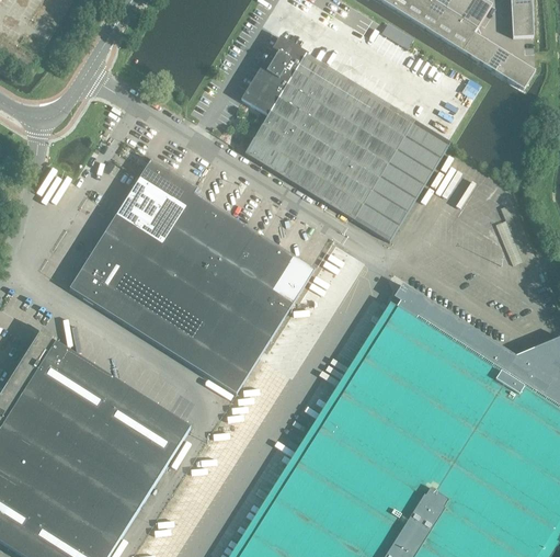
[(388,0),(387,2),(402,12),(410,0),(388,0)]
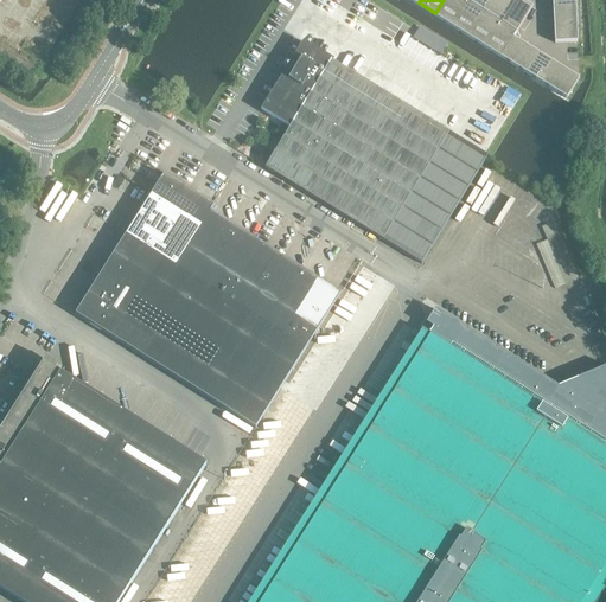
[(444,0),(435,13),(451,23),(465,0),(444,0)]
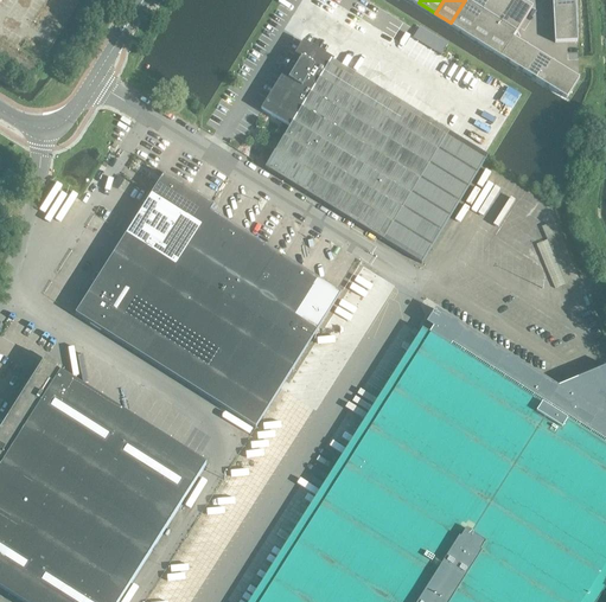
[(465,0),(451,23),(467,33),(488,0),(465,0)]
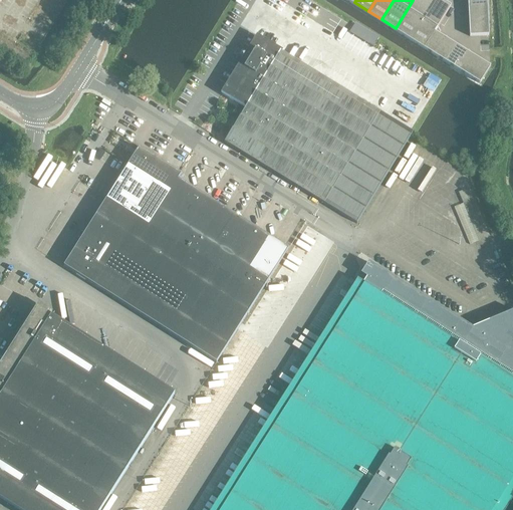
[(413,0),(396,28),(410,36),(432,0),(413,0)]
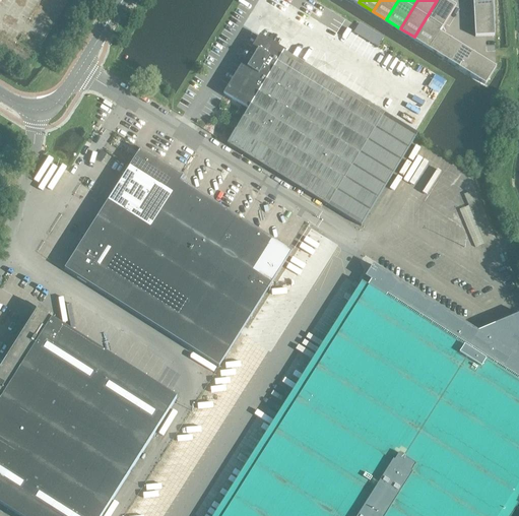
[(439,28),(455,3),(450,0),(437,0),(414,37),(428,46),(439,28)]
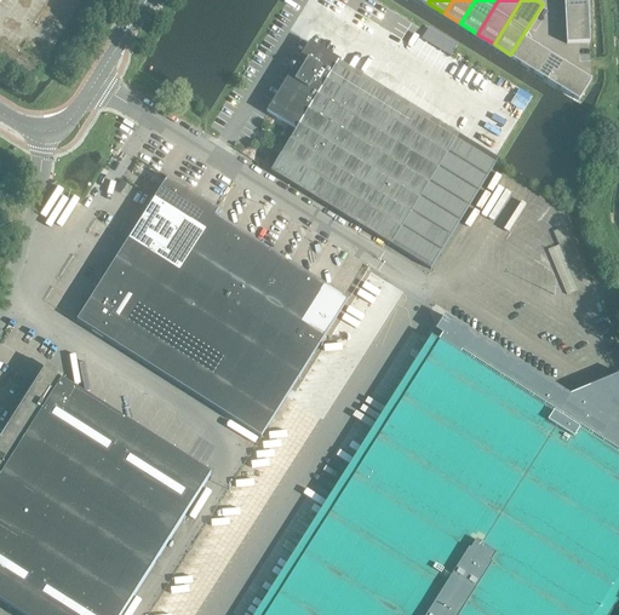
[(586,4),(563,5),(565,21),(588,19),(586,4)]
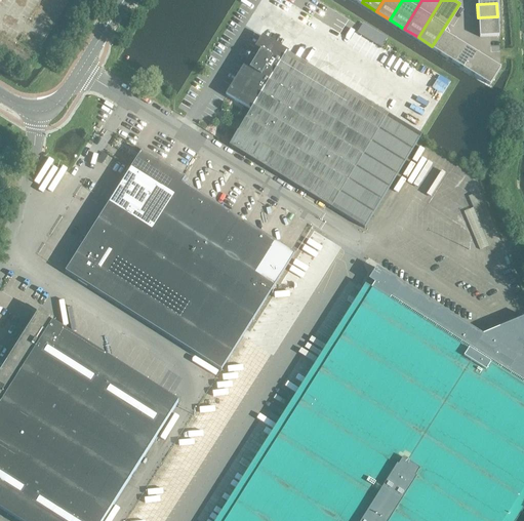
[(497,16),(478,17),(479,33),(498,32),(497,16)]
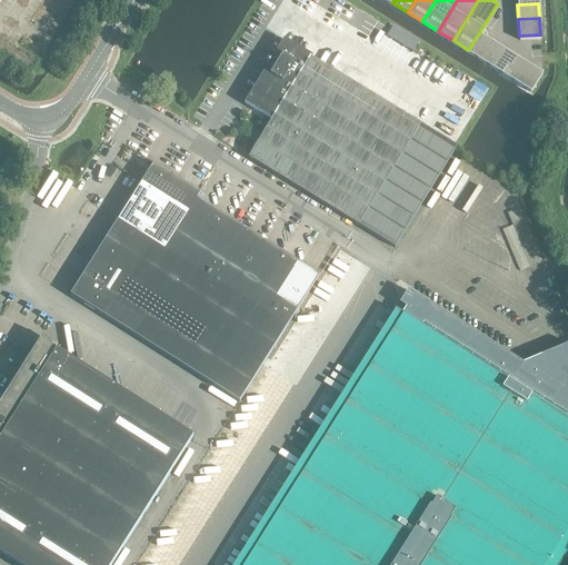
[(480,31),(468,50),(480,58),(492,39),(480,31)]
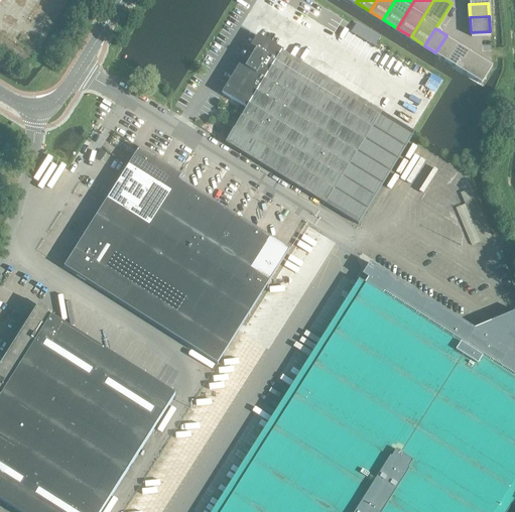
[(414,129),(296,57),(283,49),(283,47),(257,31),(221,90),(246,105),(225,139),(358,221),(414,129)]
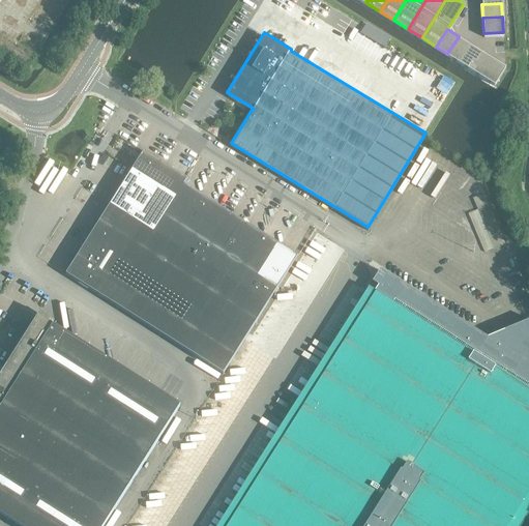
[(459,36),(447,54),(460,61),(470,44),(459,36)]
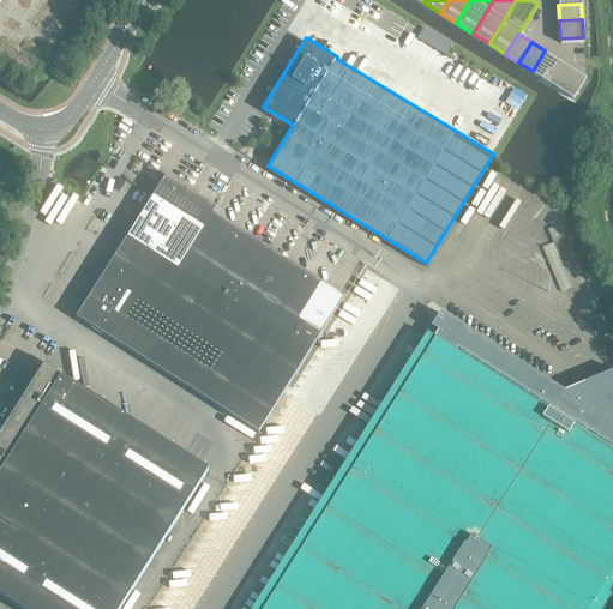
[(545,50),(533,71),(546,79),(558,59),(545,50)]
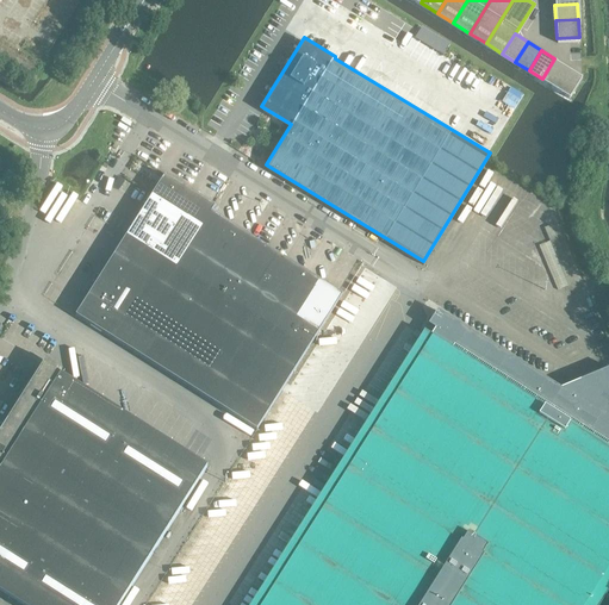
[(569,67),(554,58),(542,79),(555,87),(569,67)]
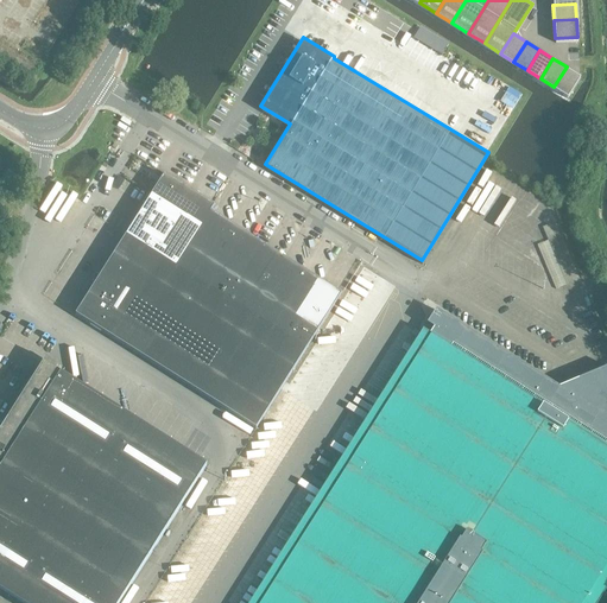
[(579,75),(567,67),(554,87),(567,95),(579,75)]
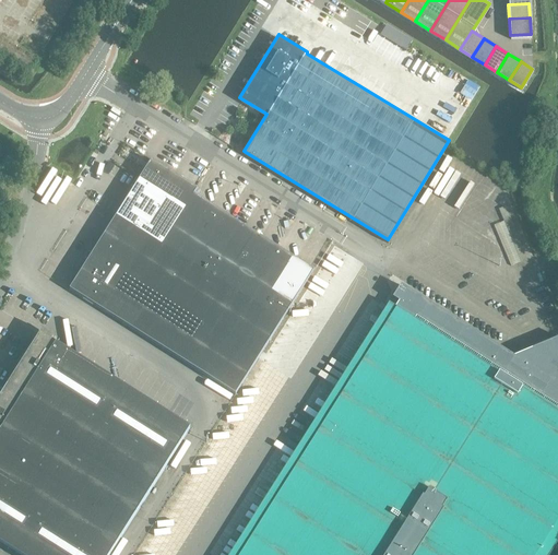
[(471,95),(478,81),(467,74),(459,89),(471,95)]
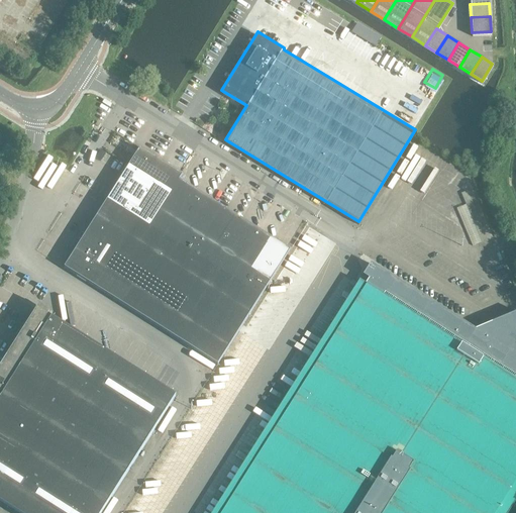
[(413,137),(400,162),(410,168),(423,143),(413,137)]
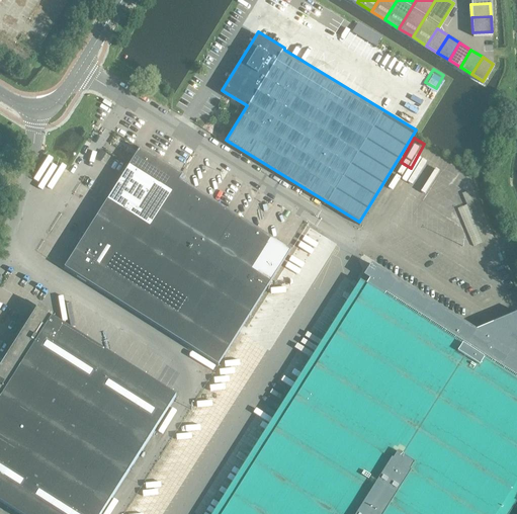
[(128,163),(170,189),(178,177),(179,177),(182,172),(140,145),(128,163)]
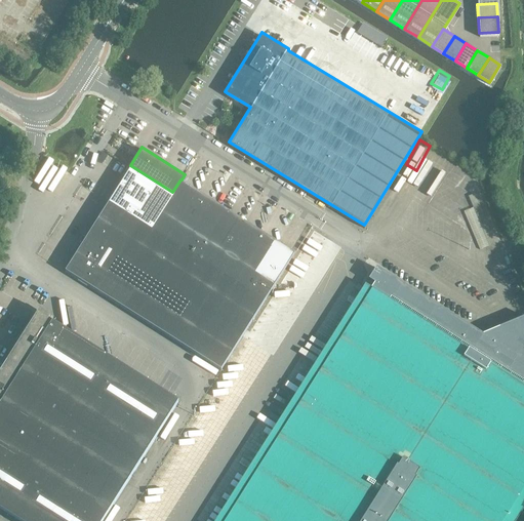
[(119,183),(162,209),(172,192),(130,165),(119,183)]
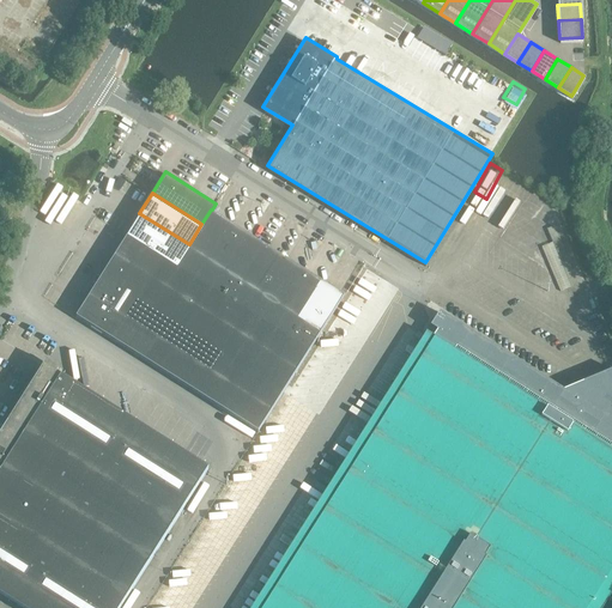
[(194,275),(230,220),(212,210),(211,210),(201,224),(189,244),(176,265),(194,275)]
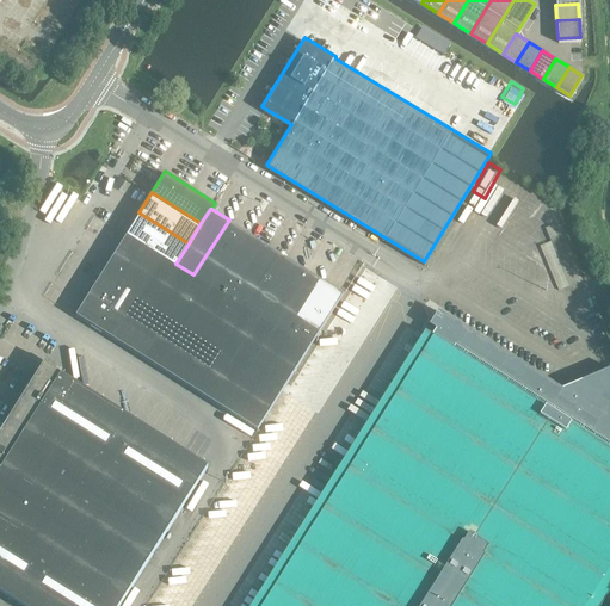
[(176,264),(189,243),(139,212),(127,232),(176,264)]
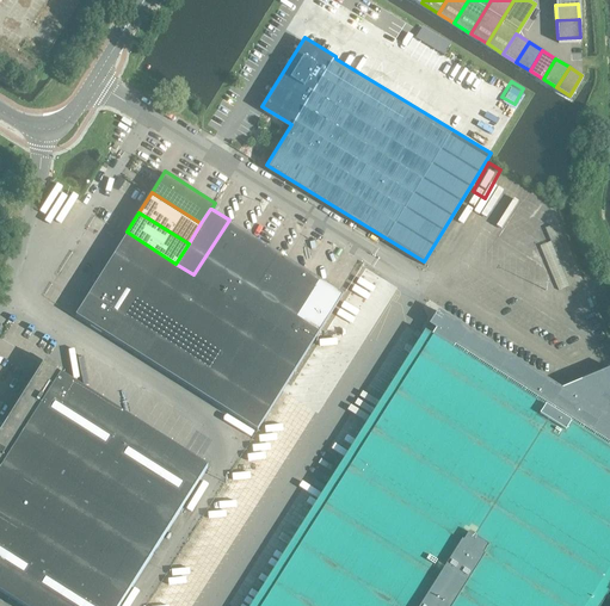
[(213,286),(247,232),(229,220),(193,274),(213,286)]
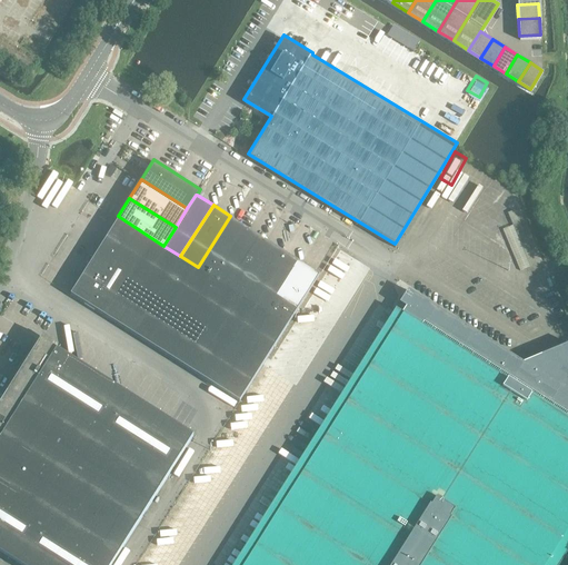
[(163,246),(118,216),(70,291),(239,398),(286,324),(267,311),(248,299),(231,288),(215,278),(198,267),(180,256),(163,246)]
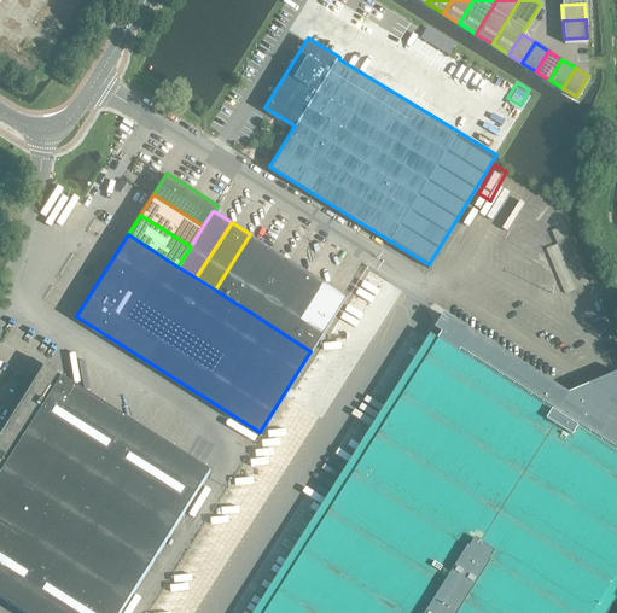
[(233,302),(268,246),(250,234),(215,290),(233,302)]
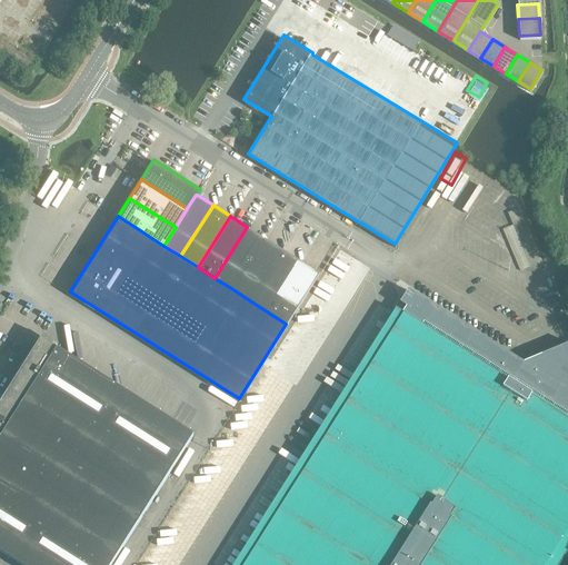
[(502,224),(519,266),(535,259),(527,238),(516,243),(508,221),(502,224)]
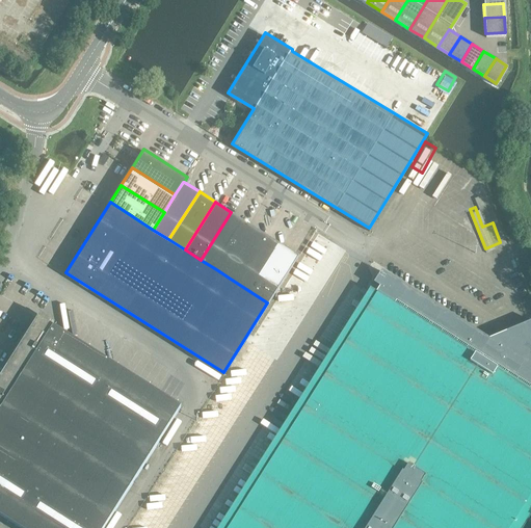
[(216,269),(246,221),(231,212),(201,260),(216,269)]
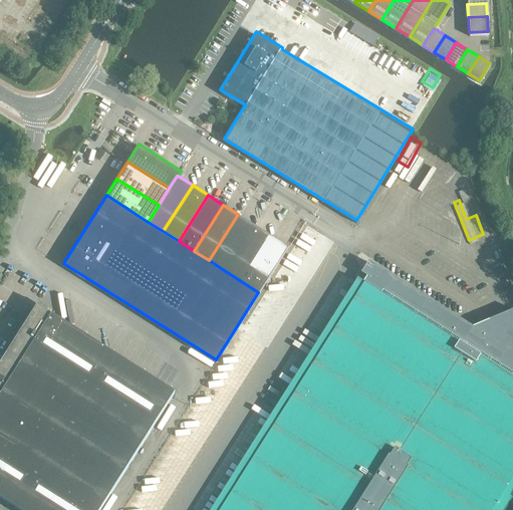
[(253,224),(238,214),(209,260),(224,270),(253,224)]
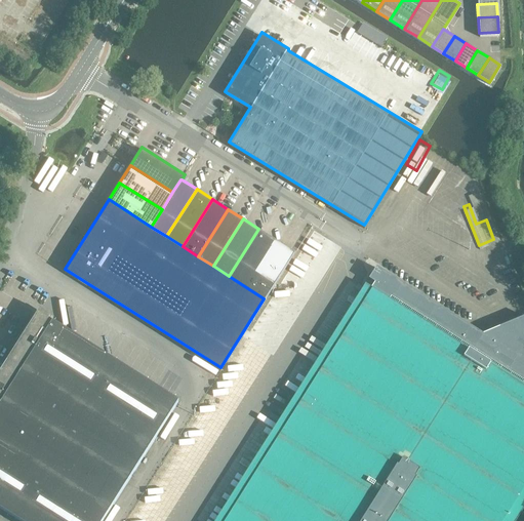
[(246,287),(276,239),(258,229),(229,276),(246,287)]
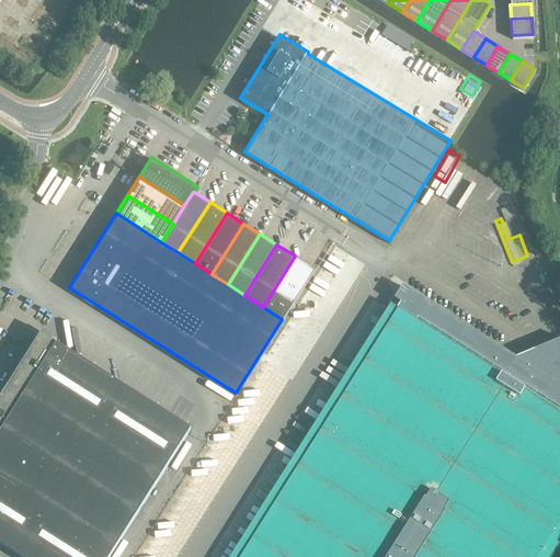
[(263,307),(282,319),(315,268),(295,256),(263,307)]
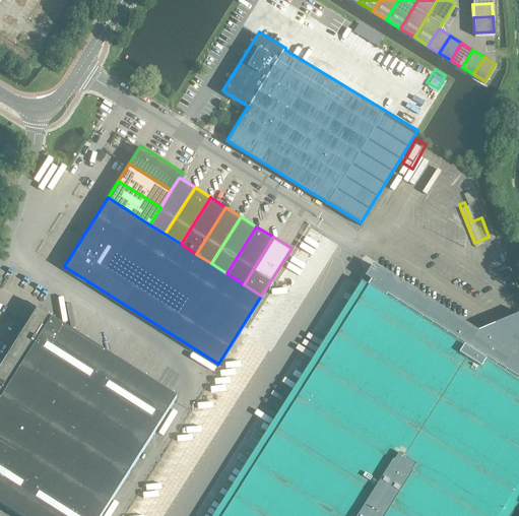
[(507,515),(518,498),(518,310),(477,328),(372,262),(365,274),(370,277),(367,282),(361,278),(210,515),(507,515)]
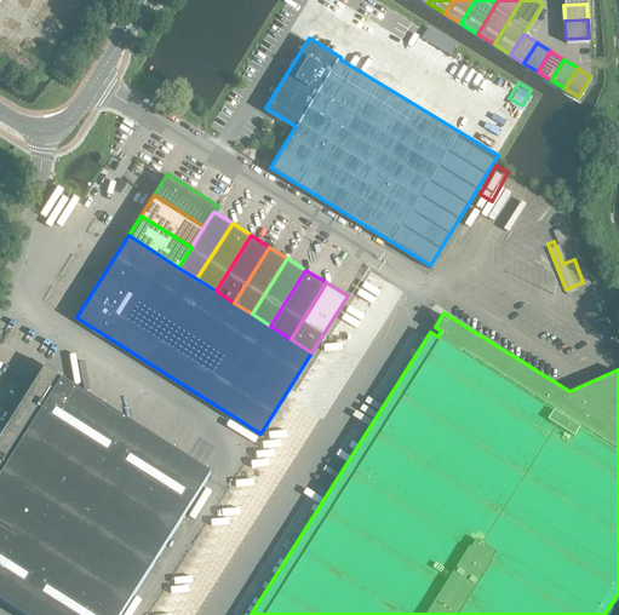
[(0,598),(27,614),(118,614),(210,471),(56,373),(58,371),(46,362),(45,366),(0,435),(0,598)]
